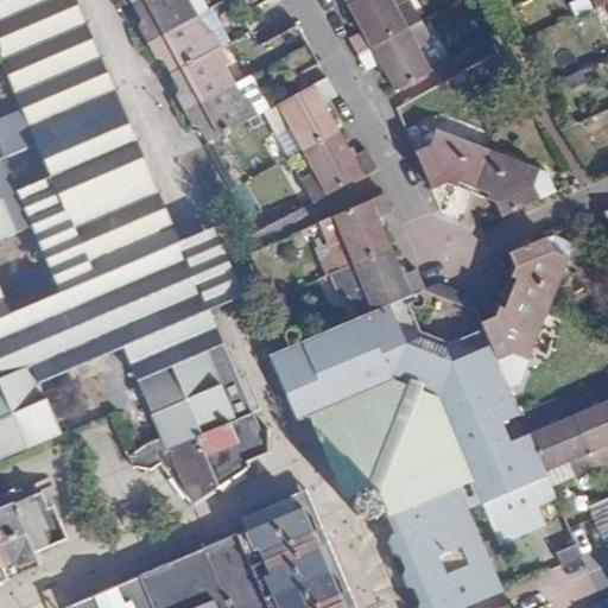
[(163,248),(175,222),(133,125),(103,112),(80,122),(65,90),(111,71),(78,0),(0,0),(0,240),(32,227),(59,292),(11,312),(0,308),(0,458),(63,432),(43,381),(125,348),(158,428),(162,436),(166,448),(252,412),(255,410),(211,306),(192,315),(163,248)]
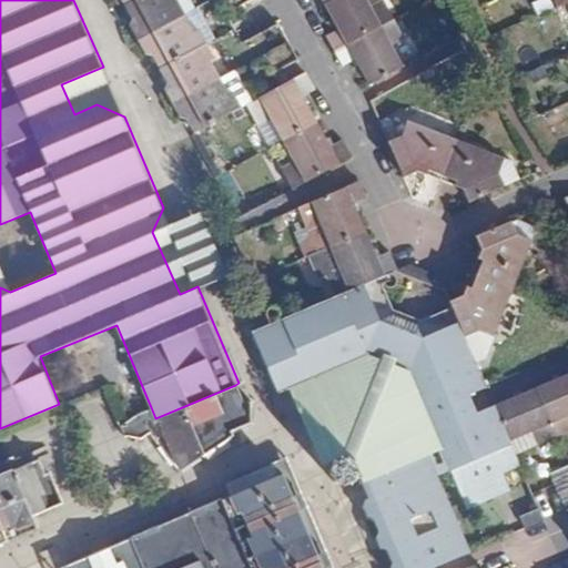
[(135,0),(125,6),(132,18),(131,24),(139,39),(183,14),(175,0),(135,0)]
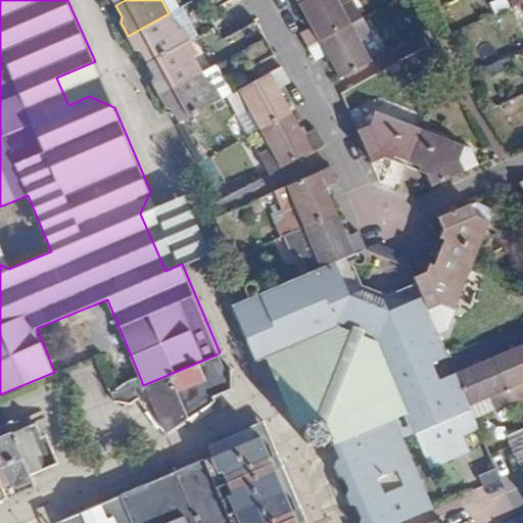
[(201,0),(207,10),(227,0),(201,0)]
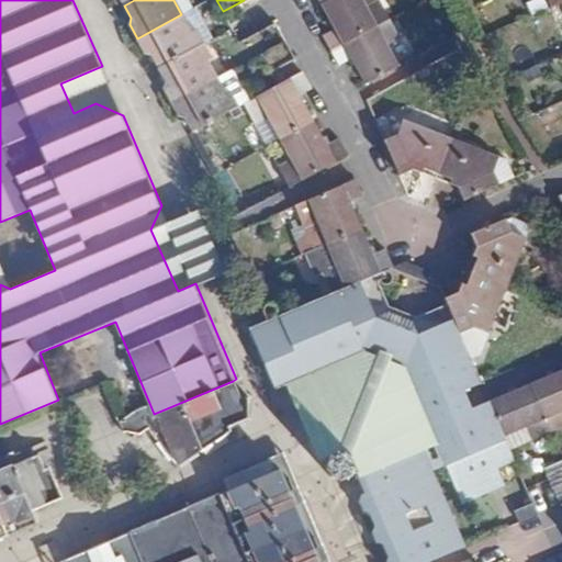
[(362,0),(326,0),(321,3),(327,14),(335,30),(323,37),(330,51),(389,19),(379,0),(366,7),(362,0)]
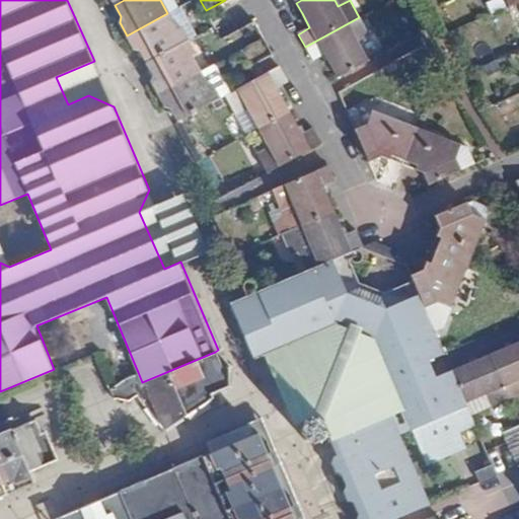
[(437,0),(428,0),(433,10),(440,7),(437,0)]
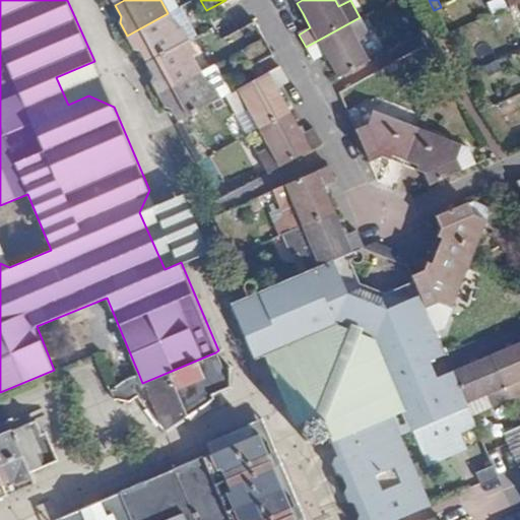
[(177,29),(168,13),(127,36),(134,50),(139,50),(146,63),(189,41),(181,27),(177,29)]
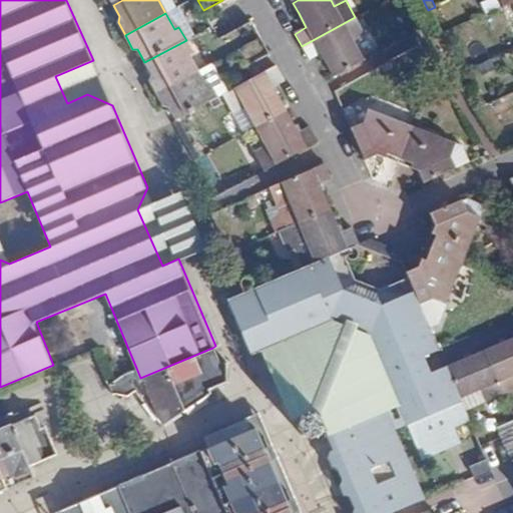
[(355,17),(302,46),(309,58),(321,52),(326,61),(334,75),(364,60),(353,40),(364,33),(355,17)]
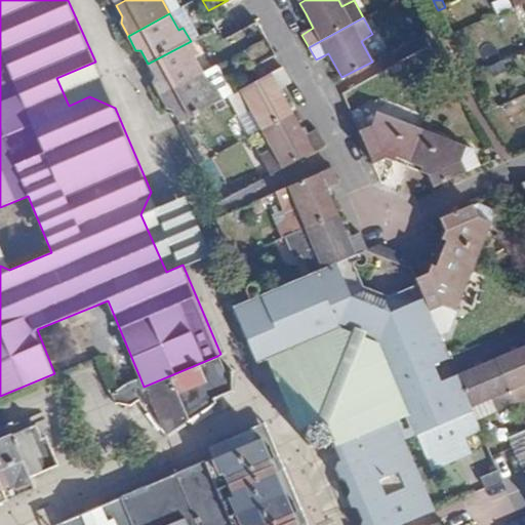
[(258,23),(225,40),(233,55),(266,37),(258,23)]
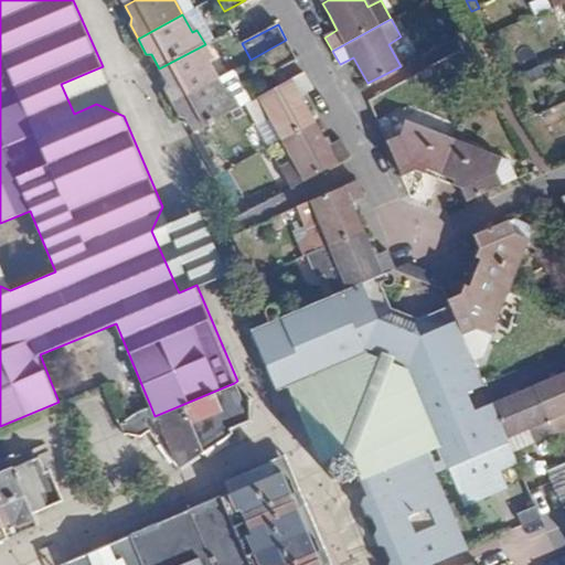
[(286,40),(251,60),(259,74),(270,67),(295,55),(286,40)]
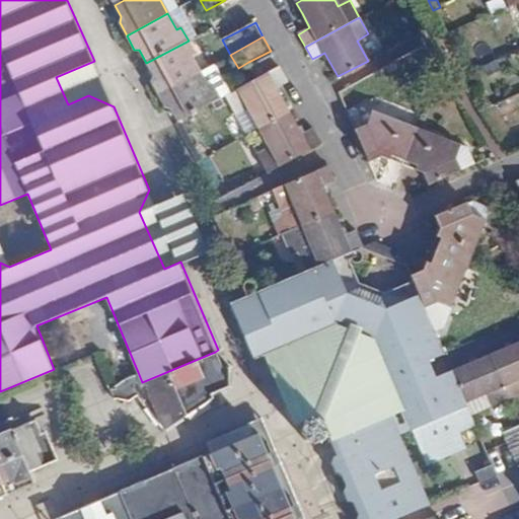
[(196,54),(189,41),(146,63),(153,74),(151,80),(158,94),(201,71),(193,56),(196,54)]
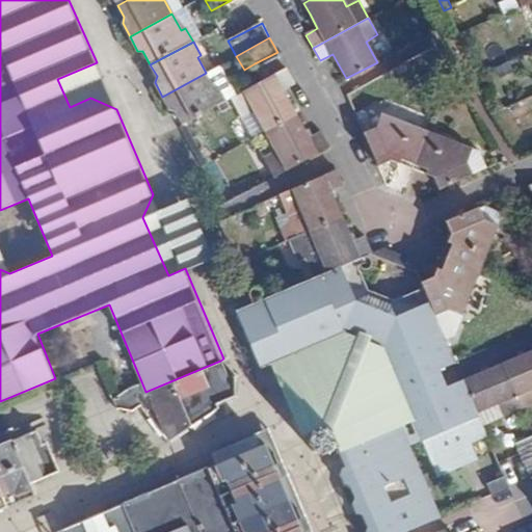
[(287,68),(264,79),(232,98),(242,117),(255,111),(266,131),(296,113),(289,100),(283,88),(294,82),(287,68)]
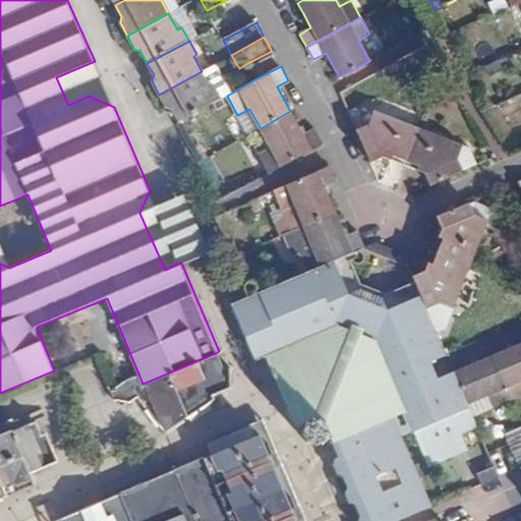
[(209,87),(201,71),(159,95),(165,107),(171,108),(178,121),(221,99),(213,84),(209,87)]
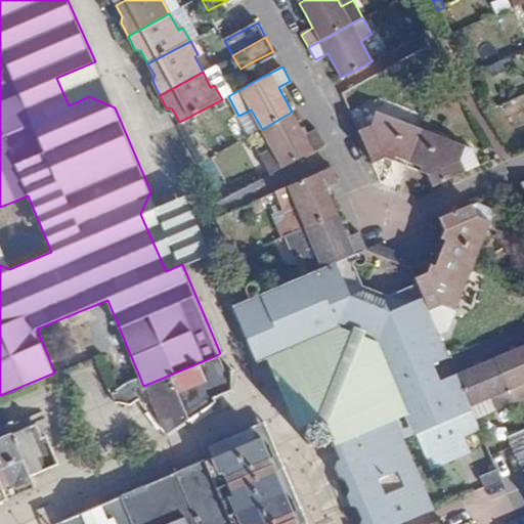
[(296,120),(292,112),(262,129),(272,149),(261,156),(270,173),(323,144),(316,129),(305,135),(296,120)]
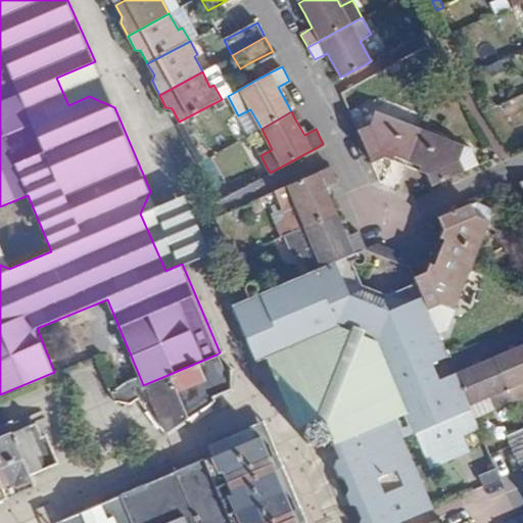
[(371,126),(358,132),(371,162),(383,157),(394,162),(405,165),(420,129),(375,111),(371,126)]
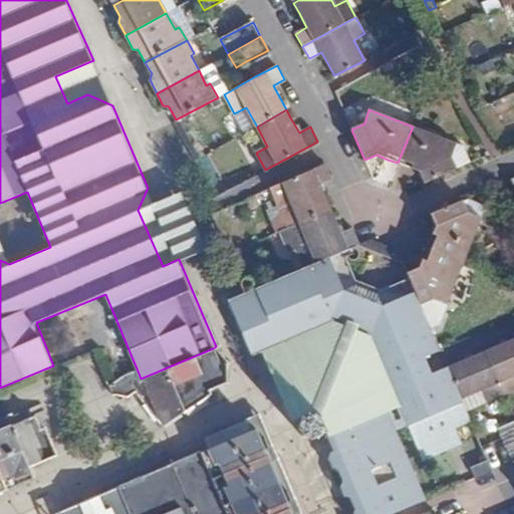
[(417,114),(413,126),(418,129),(423,115),(417,114)]
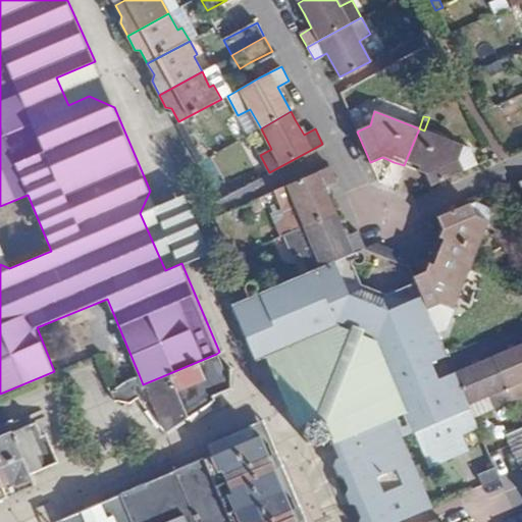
[(419,128),(404,165),(415,170),(425,174),(430,186),(463,171),(457,157),(463,146),(424,131),(419,128)]
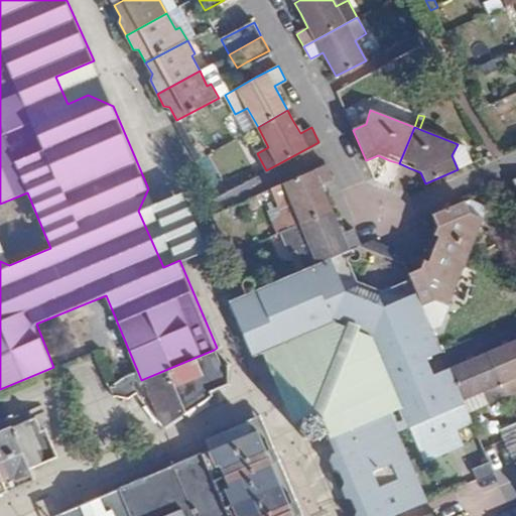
[(452,155),(458,169),(472,163),(465,147),(458,144),(452,155)]
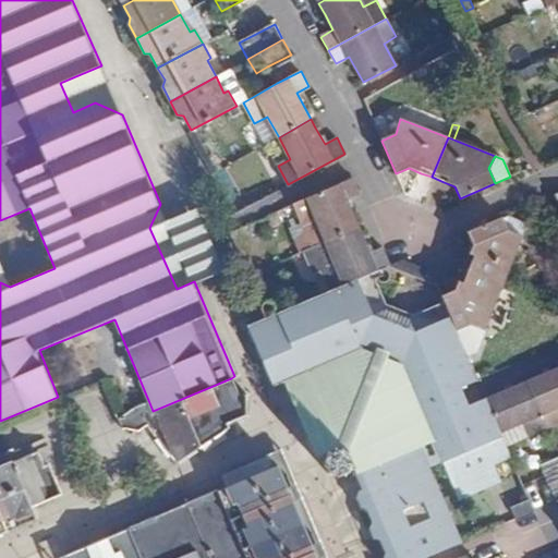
[(293,204),(296,210),(310,243),(299,249),(299,252),(304,250),(359,227),(350,207),(347,199),(361,194),(352,178),(293,204)]
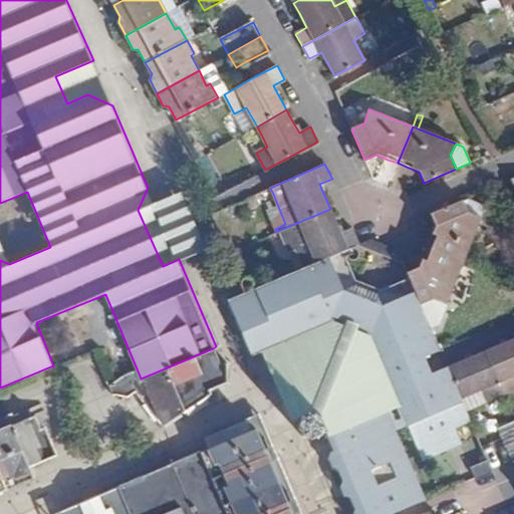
[(270,188),(259,192),(262,197),(273,194),(270,188)]
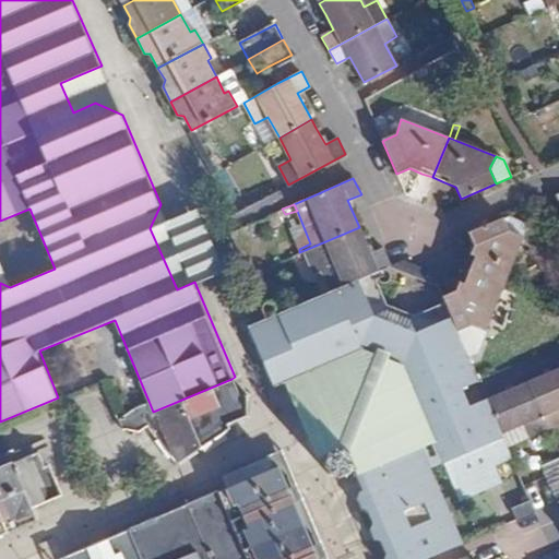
[(528,223),(510,215),(483,226),(482,226),(470,233),(475,246),(472,252),(466,266),(504,283),(528,223)]
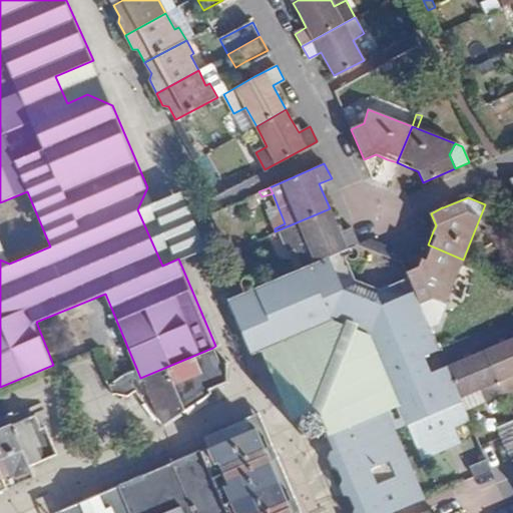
[(334,219),(330,208),(280,229),(289,252),(296,249),(304,267),(342,250),(359,243),(353,227),(339,232),(334,219)]
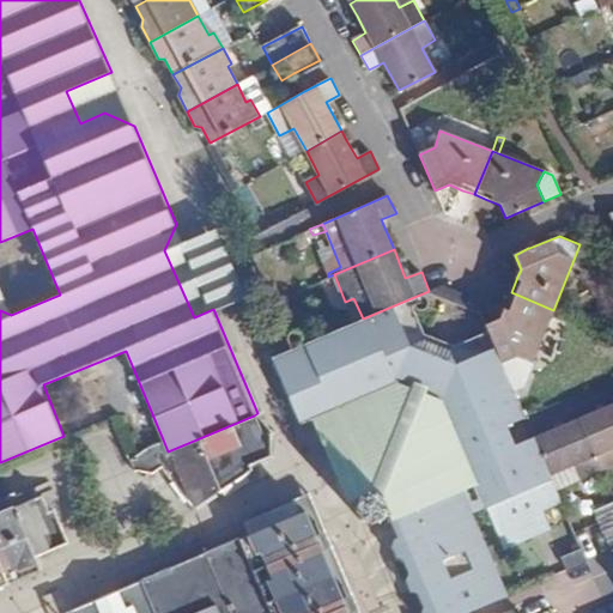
[(0,310),(11,315),(0,290),(0,310)]
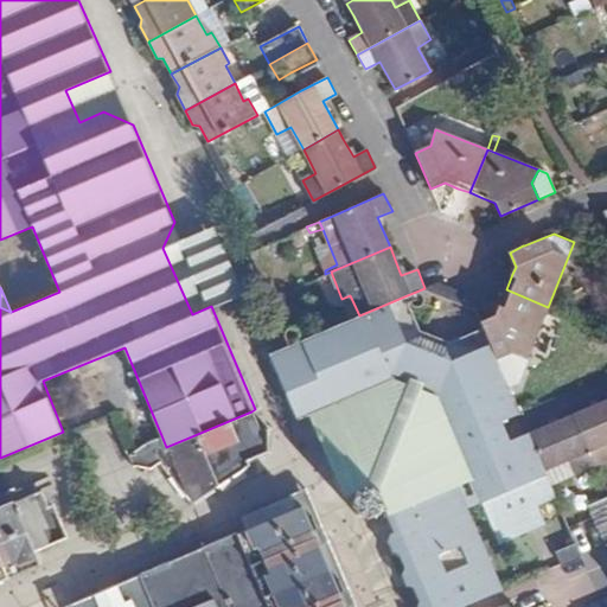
[(484,328),(497,358),(512,351),(528,358),(548,307),(506,289),(500,302),(496,314),(480,321),(484,328)]
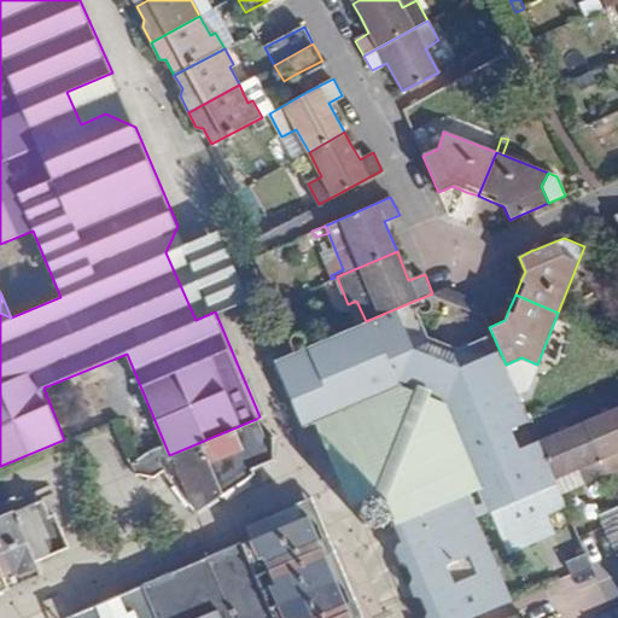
[(465,309),(484,315),(477,298),(470,296),(465,309)]
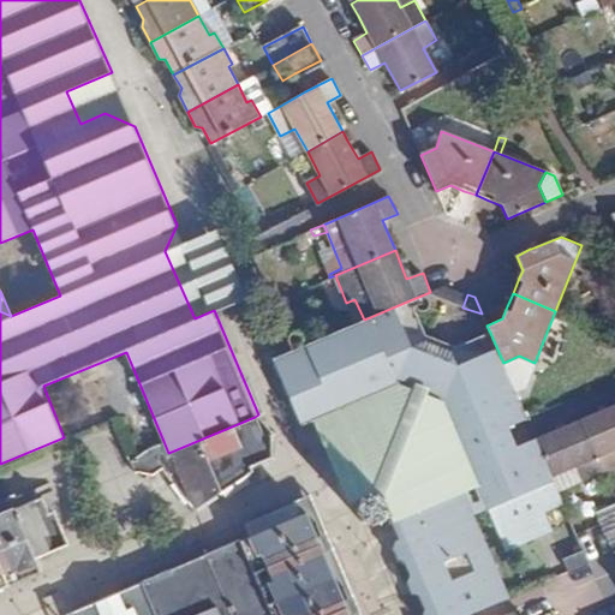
[(306,344),(292,351),(273,359),(299,419),(314,423),(324,447),(354,436),(357,443),(360,451),(387,439),(428,453),(491,427),(501,430),(527,419),(527,416),(519,400),(503,363),(490,333),(446,352),(429,345),(410,300),(364,320),(340,332),(306,344)]
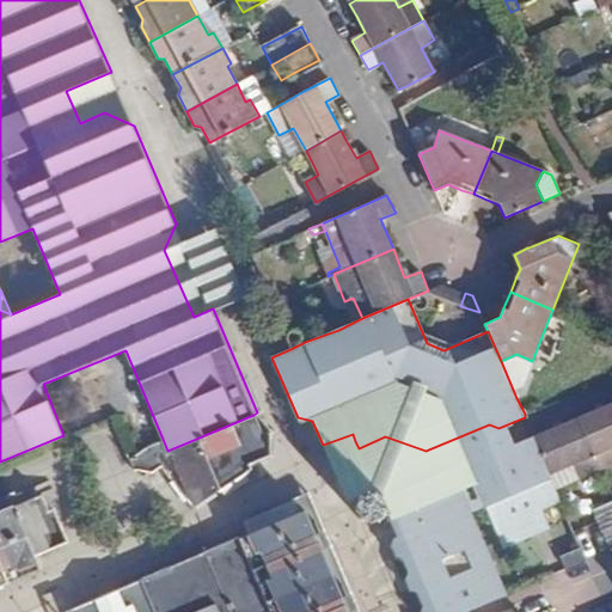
[(516,398),(525,414),(538,409),(531,392),(516,398)]
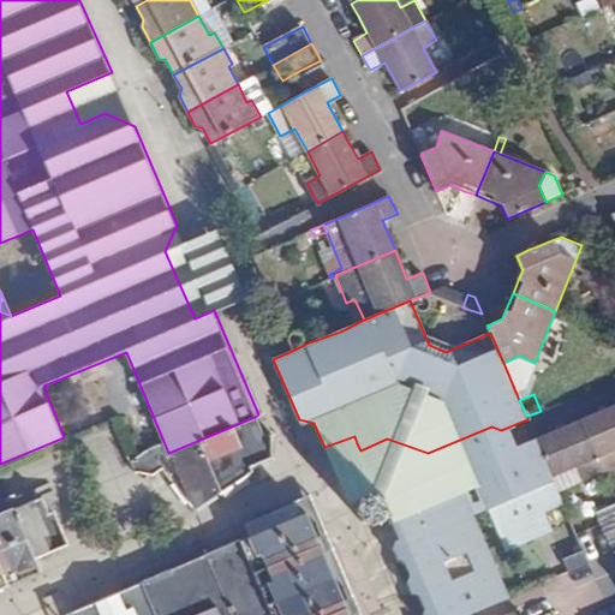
[(614,404),(581,419),(603,471),(614,466),(614,404)]
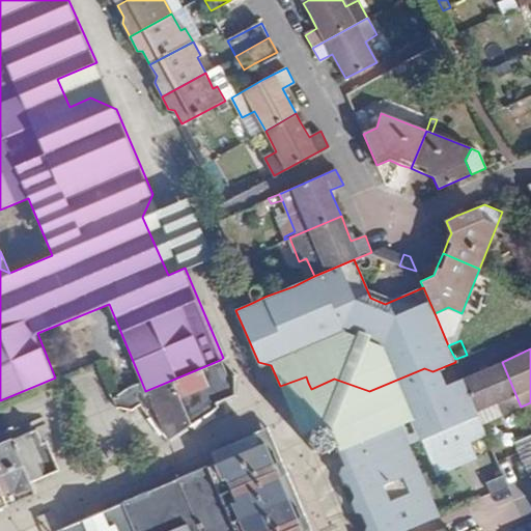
[(134,410),(141,406),(166,441),(218,407),(218,402),(235,394),(235,374),(228,374),(220,360),(145,391),(141,381),(129,386),(114,398),(117,406),(134,410)]
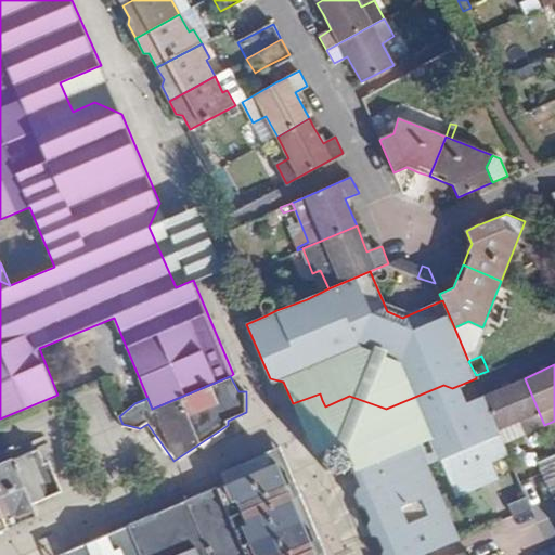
[(525,378),(483,396),(499,429),(520,421),(526,434),(544,425),(525,378)]
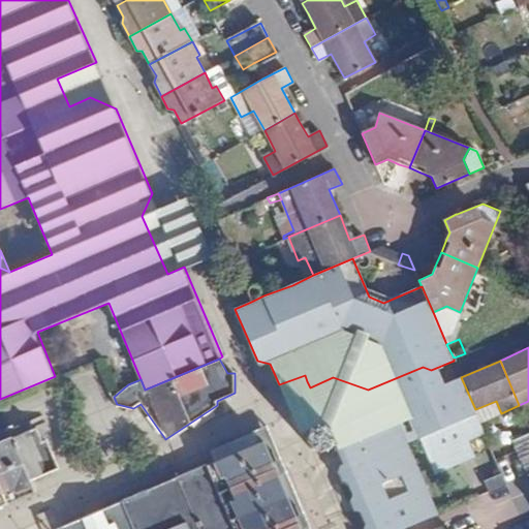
[(312,447),(320,452),(329,449),(338,445),(345,464),(337,468),(343,483),(349,483),(353,494),(350,500),(355,511),(363,514),(367,527),(365,528),(402,528),(437,515),(406,443),(419,437),(432,466),(473,449),(470,440),(485,434),(480,423),(475,409),(461,377),(335,431),(330,427),(320,425),(312,428),(308,438),(312,447)]
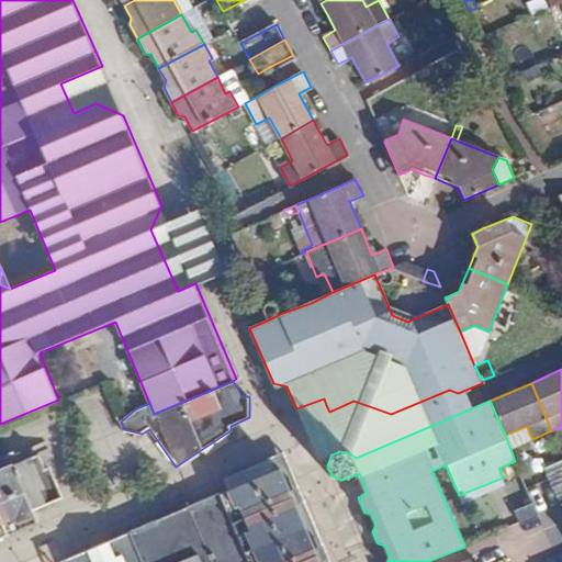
[(527,426),(505,435),(510,449),(532,439),(527,426)]
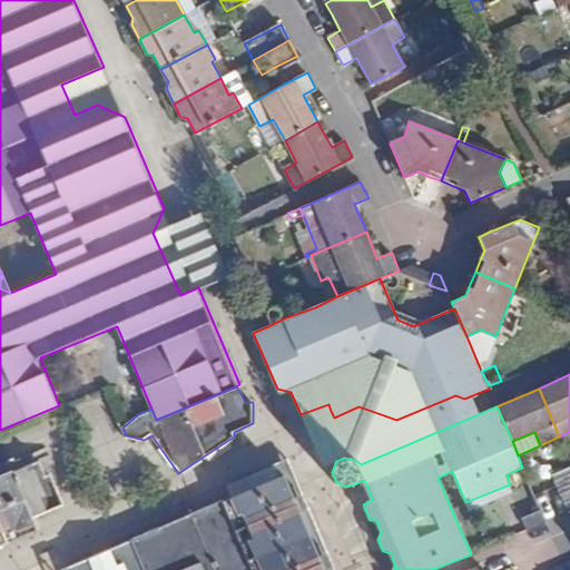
[(12,470),(33,520),(56,510),(66,507),(53,479),(49,480),(40,458),(12,470)]
